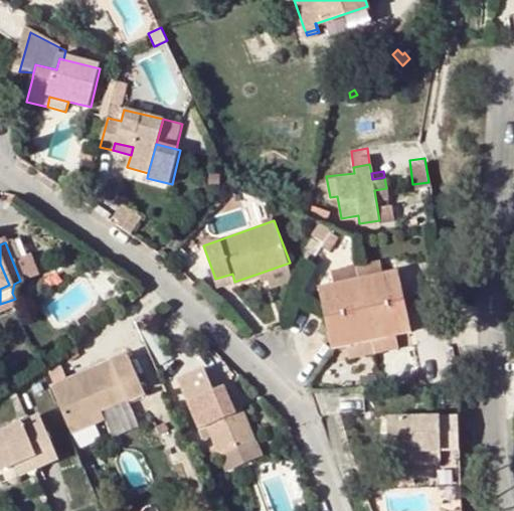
[(377,259),(363,262),(365,275),(381,271),(377,259)]
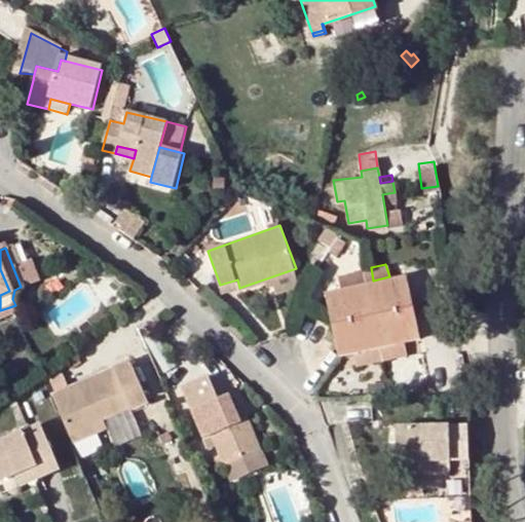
[(447,264),(437,265),(439,284),(449,283),(447,264)]
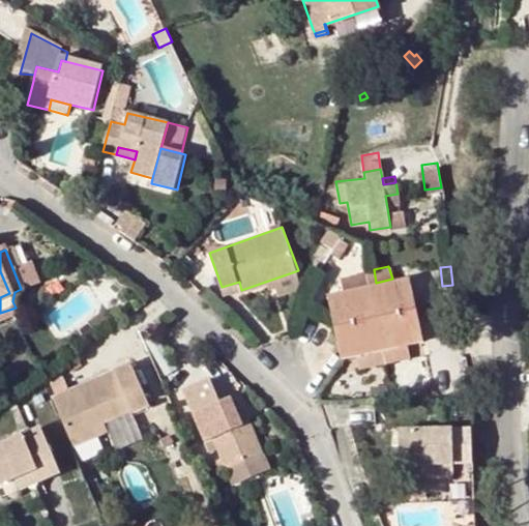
[(409,274),(392,279),(376,283),(374,269),(354,273),(357,286),(342,289),(325,292),(339,356),(355,353),(370,350),(372,362),(392,358),(390,345),(406,342),(422,339),(409,274)]
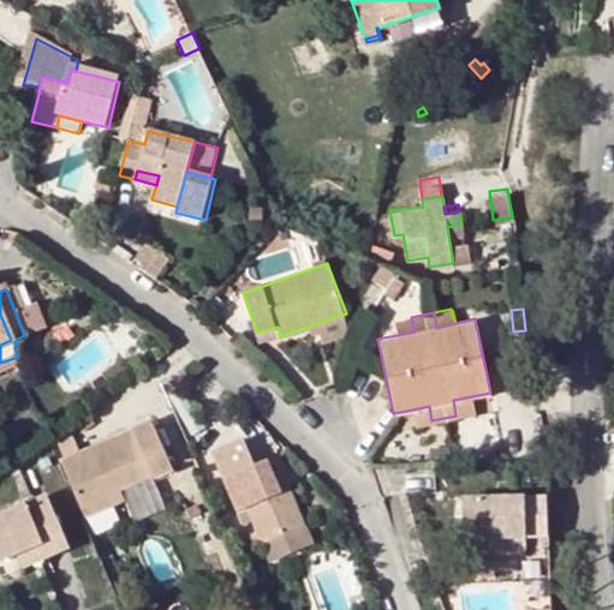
[(346,314),(319,323),(325,338),(351,328),(346,314)]
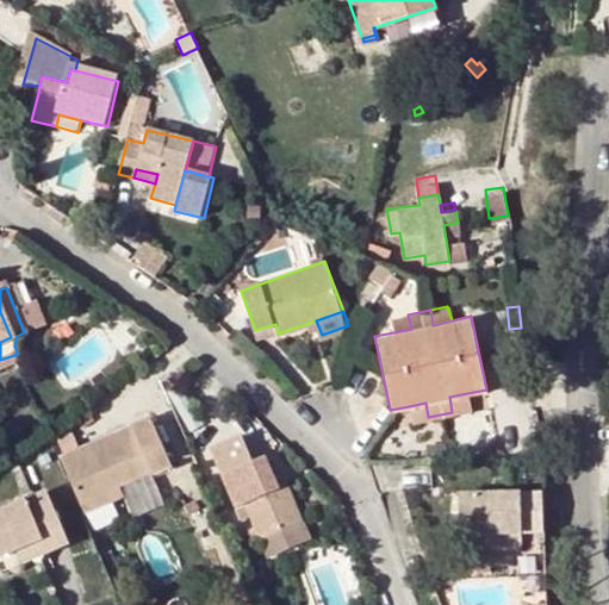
[(0,342),(11,337),(0,312),(0,342)]
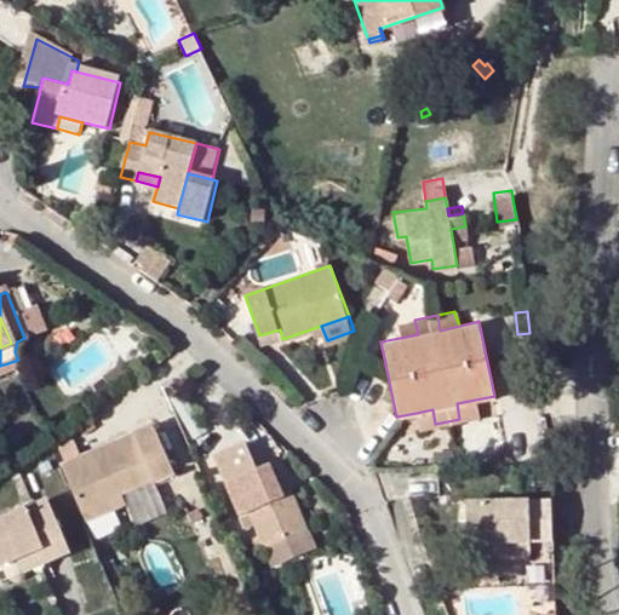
[(397,323),(400,338),(418,334),(414,320),(397,323)]
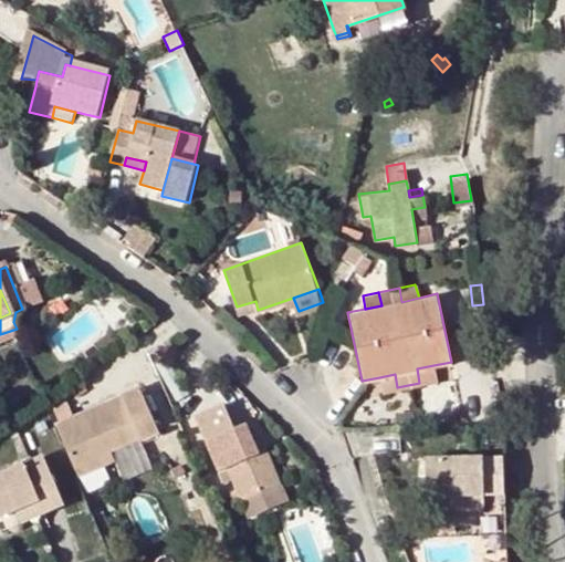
[(255,301),(237,306),(240,316),(258,310),(255,301)]
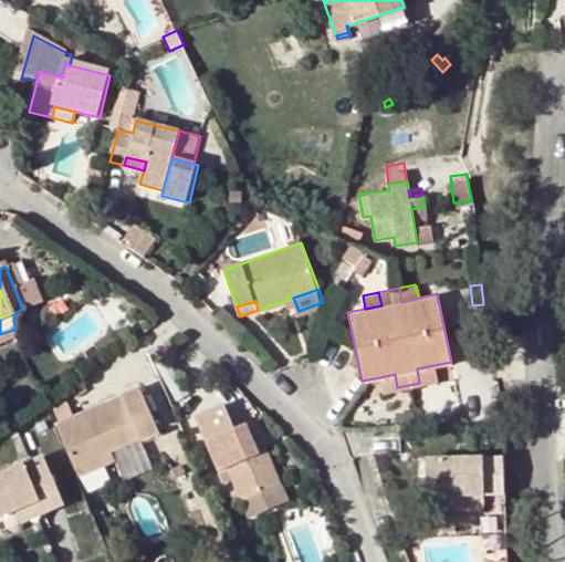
[(437,380),(433,365),(417,368),(419,383),(437,380)]
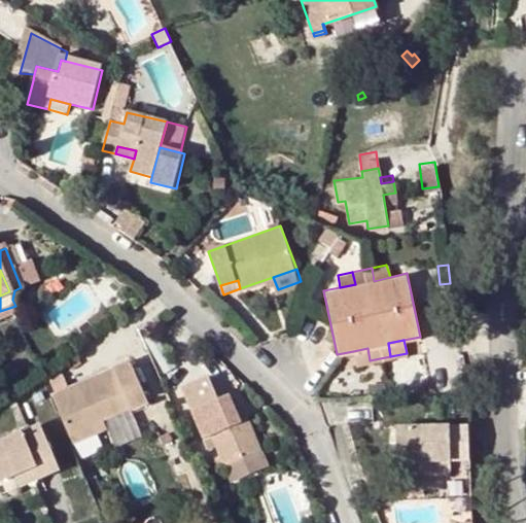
[(356,363),(370,360),(367,348),(353,351),(356,363)]
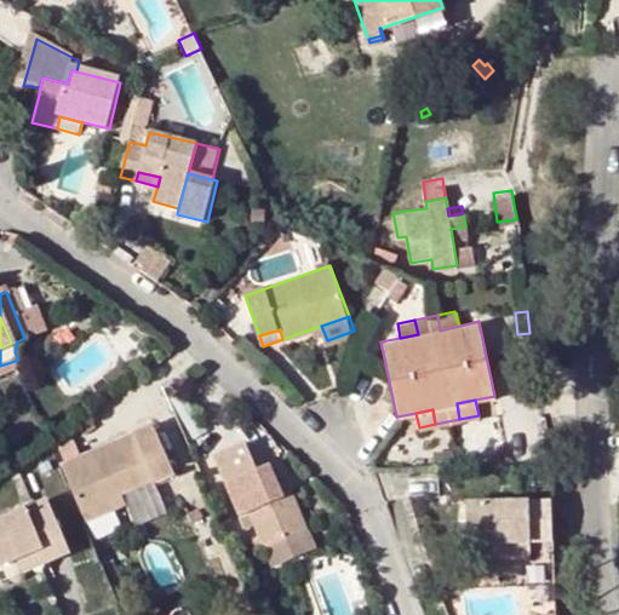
[(154,426),(62,466),(85,519),(114,507),(109,496),(120,492),(154,477),(155,481),(175,473),(154,426)]
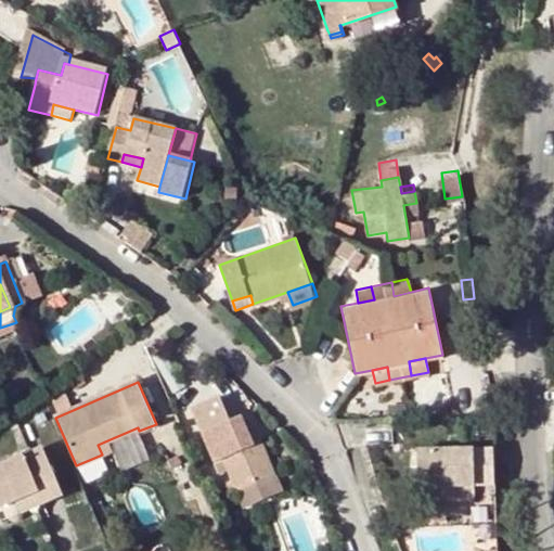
[(223,394),(196,406),(219,459),(228,456),(250,505),(287,490),(280,474),(265,439),(262,440),(256,443),(250,432),(243,415),(234,419),(223,394)]
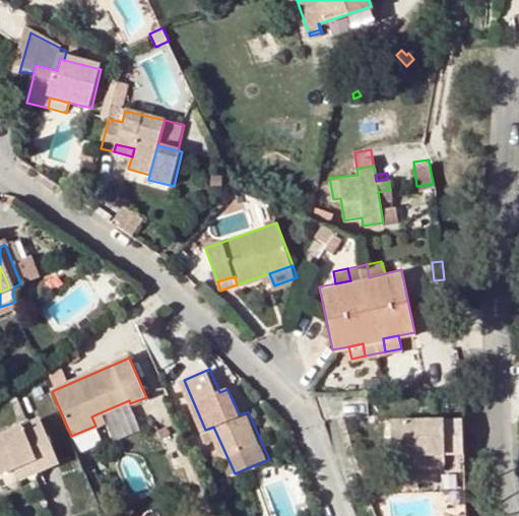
[(241,401),(235,404),(240,414),(246,412),(241,401)]
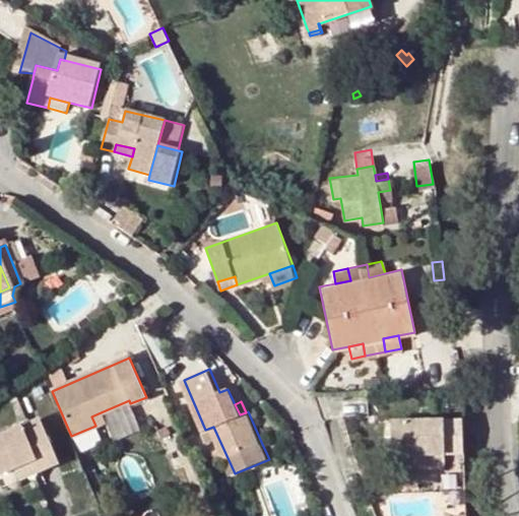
[(105,422),(101,412),(91,416),(95,426),(105,422)]
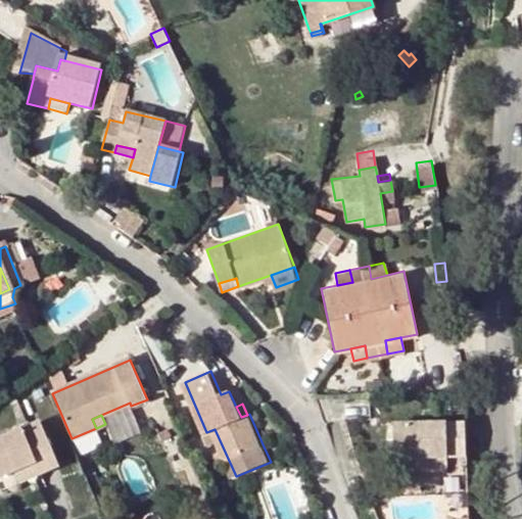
[(462,419),(392,422),(394,458),(409,457),(444,455),(464,455),(462,419)]
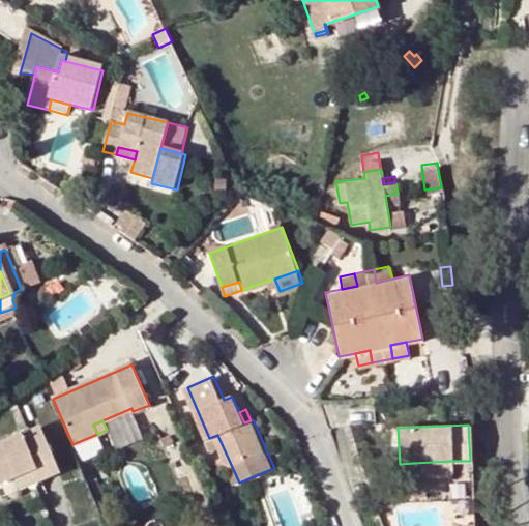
[(0,485),(17,478),(39,469),(43,479),(60,472),(41,429),(0,446),(0,485)]
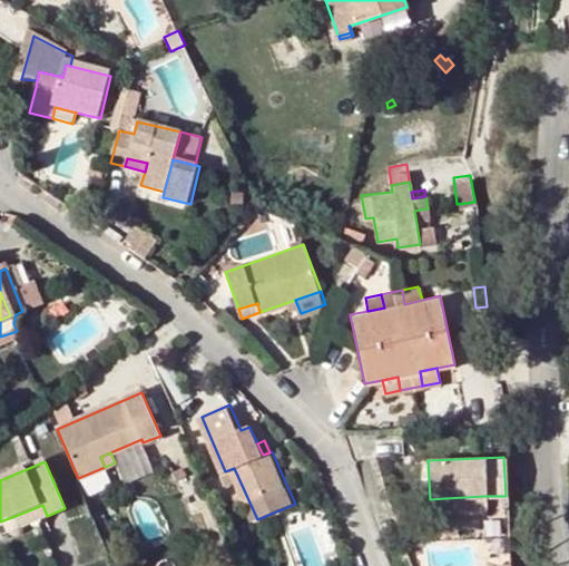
[(113,485),(105,467),(78,478),(85,496),(113,485)]
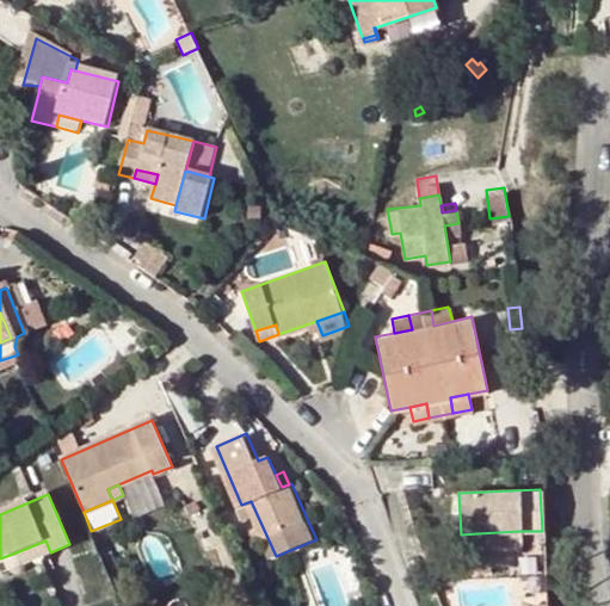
[(519,531),(478,533),(478,545),(519,543),(519,531)]
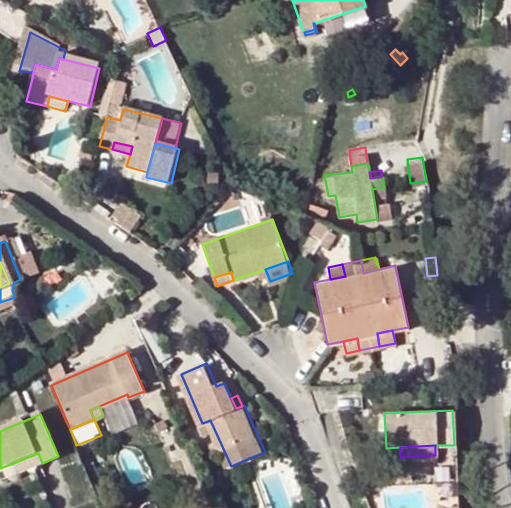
[(21,472),(42,463),(38,453),(16,462),(21,472)]
